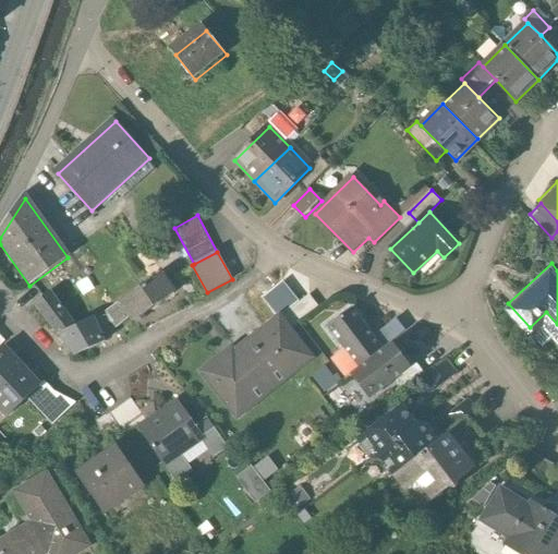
[(159,273),(141,286),(116,303),(125,317),(128,321),(171,290),(159,273)]
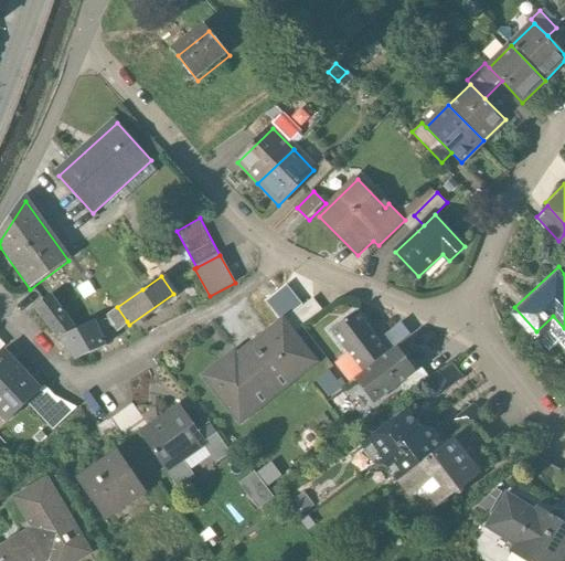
[(313,295),(283,319),(294,332),(324,308),(313,295)]
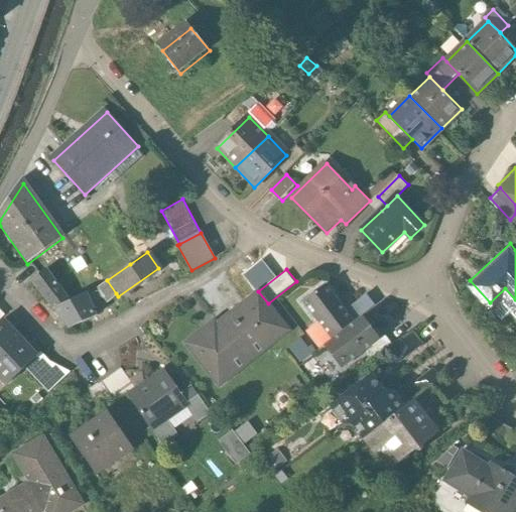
[(31,280),(55,310),(69,302),(44,270),(31,280)]
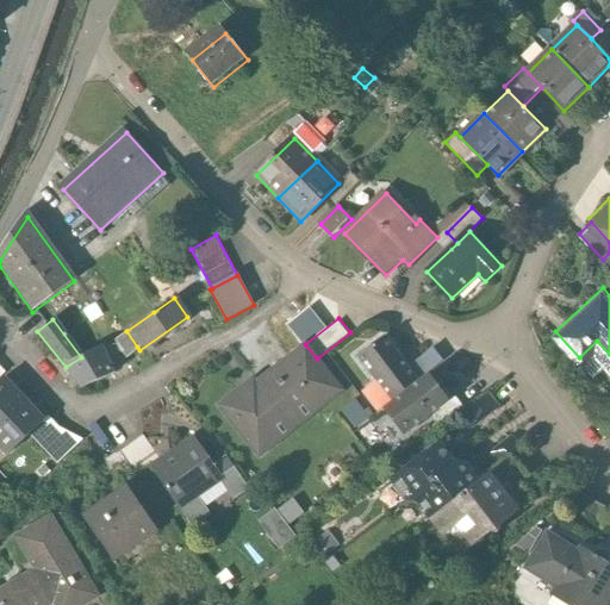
[(126,331),(101,348),(109,363),(137,347),(126,331)]
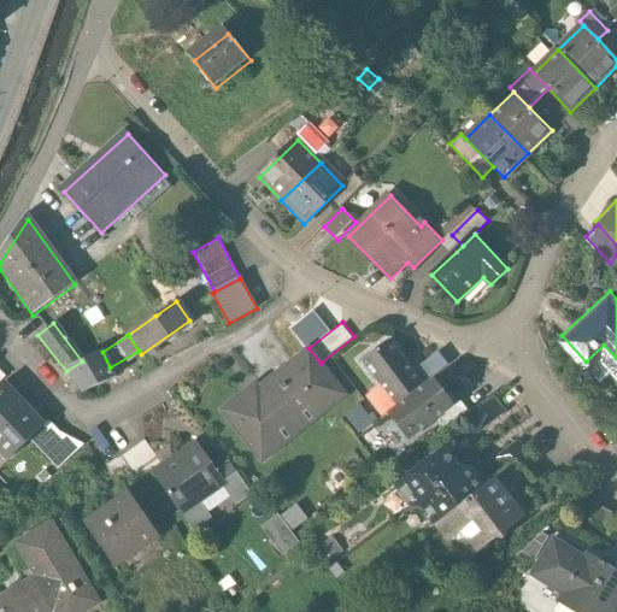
[(370,359),(404,401),(425,389),(389,343),(370,359)]
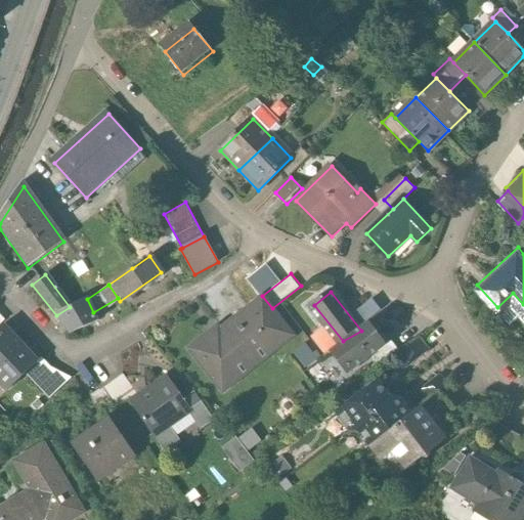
[(272,308),(262,296),(220,328),(217,325),(189,346),(221,387),(291,333),(272,308)]
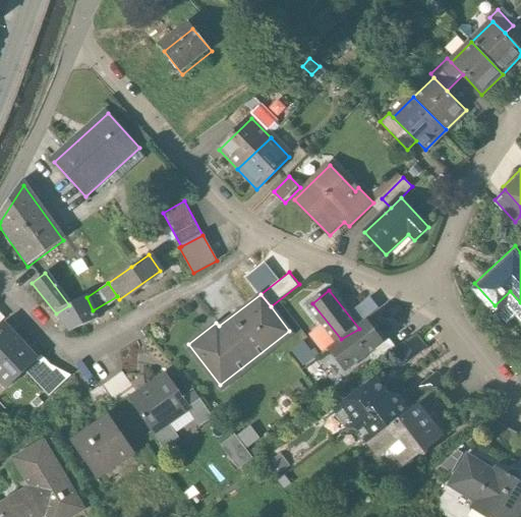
[(87,297),(69,305),(56,313),(68,331),(96,317),(93,310),(87,297)]
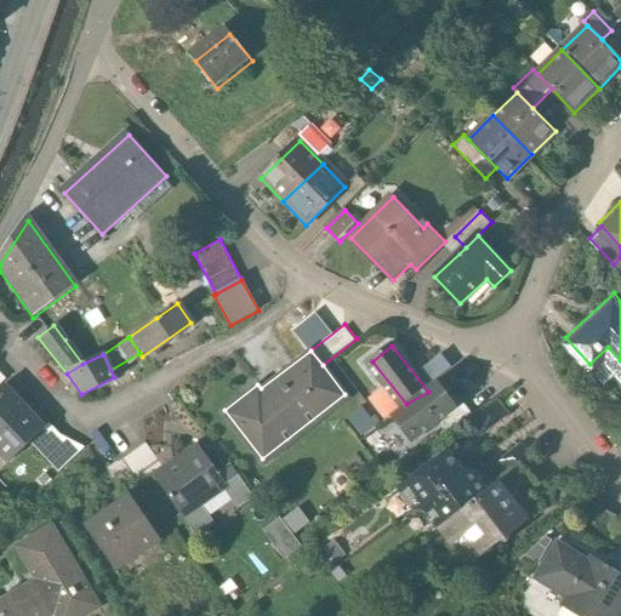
[(0,428),(32,400),(11,378),(0,388),(0,428)]
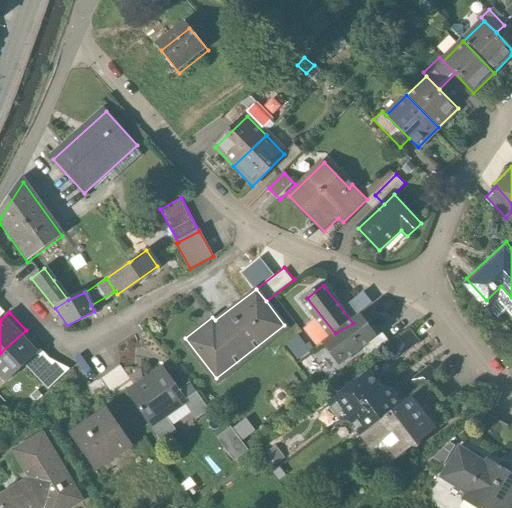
[(362,316),(353,323),(335,333),(324,342),(341,364),(377,335),(362,316)]
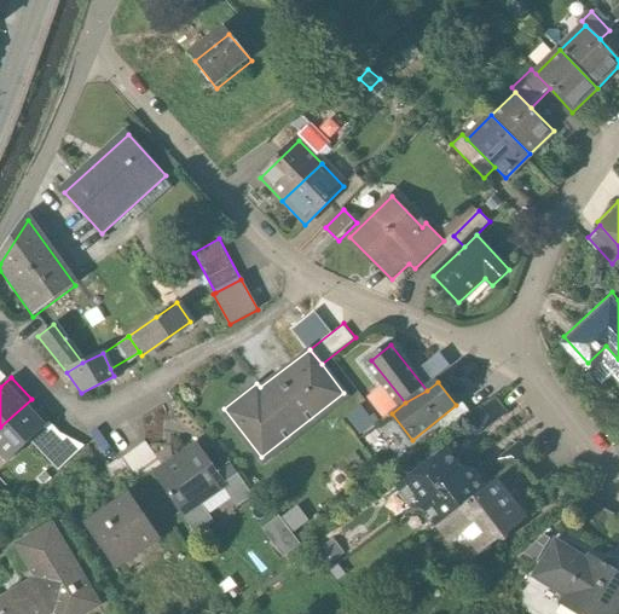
[(507,407),(493,393),(464,416),(478,432),(507,407)]
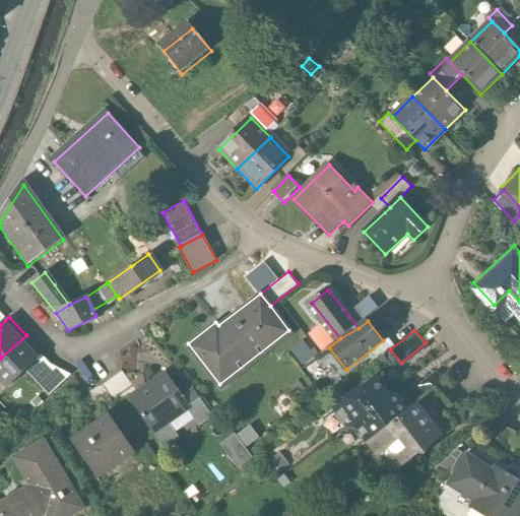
[(43,353),(26,335),(0,359),(0,368),(12,382),(43,353)]
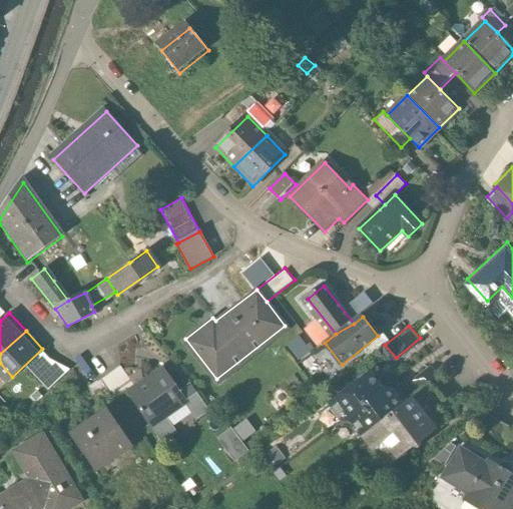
[(186,394),(163,360),(127,385),(150,419),(186,394)]
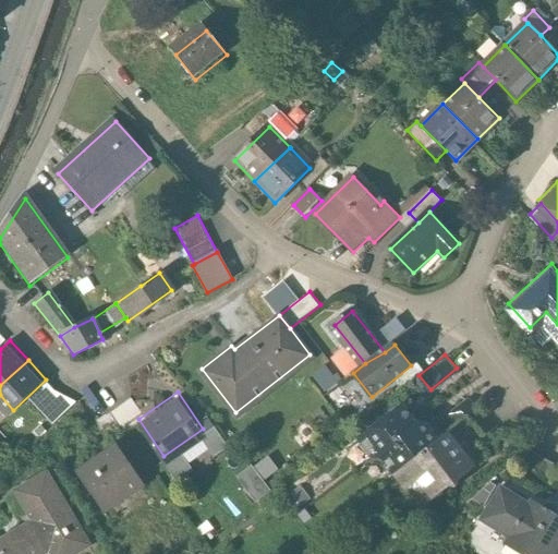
[(118,422),(138,409),(129,394),(108,407),(118,422)]
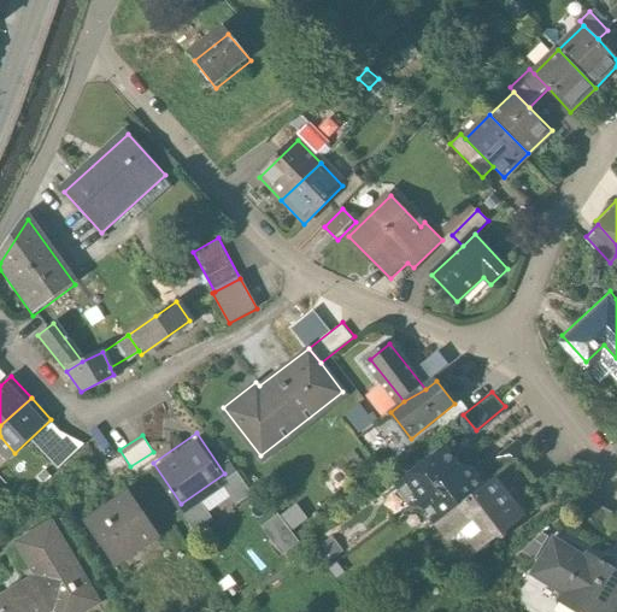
[(418,500),(421,499),(464,465),(444,437),(398,472),(418,500)]
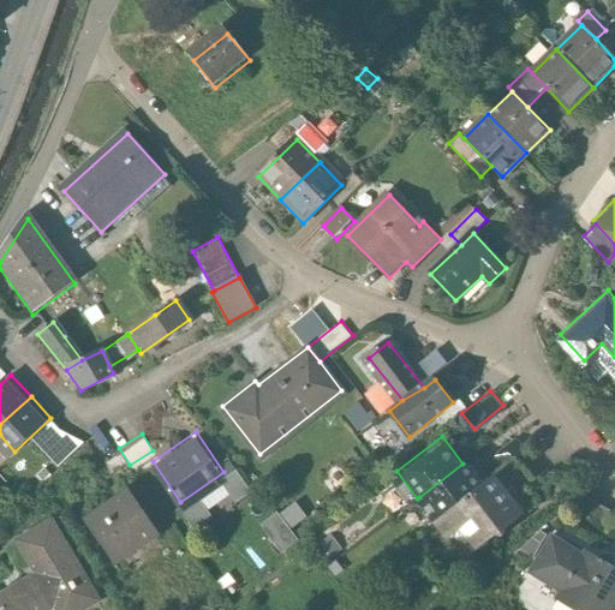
[(469,460),(463,464),(419,497),(437,522),(487,485),(469,460)]
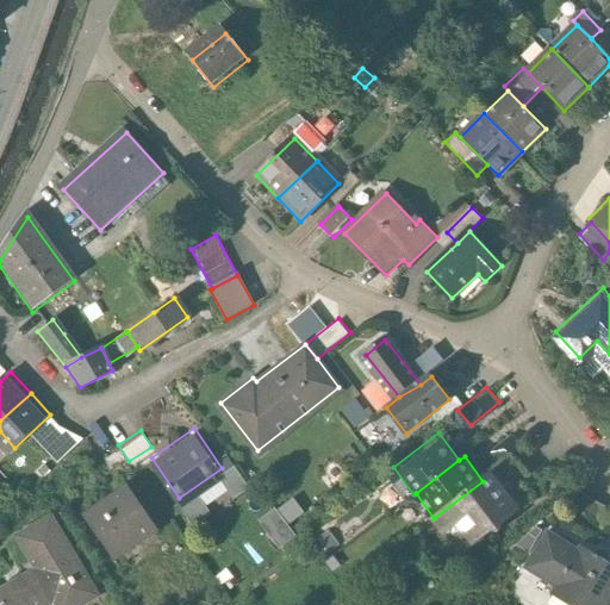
[(520,509),(493,473),(483,481),(434,518),(444,531),(459,521),(475,542),(520,509)]
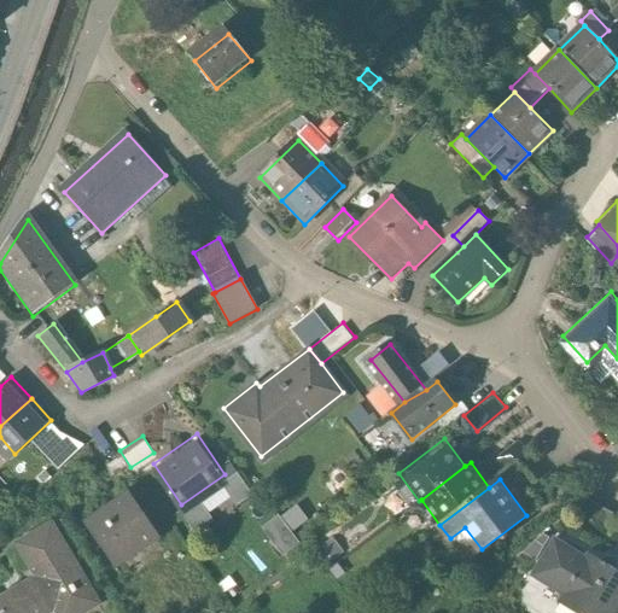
[(159,532),(127,485),(82,518),(115,564),(159,532)]
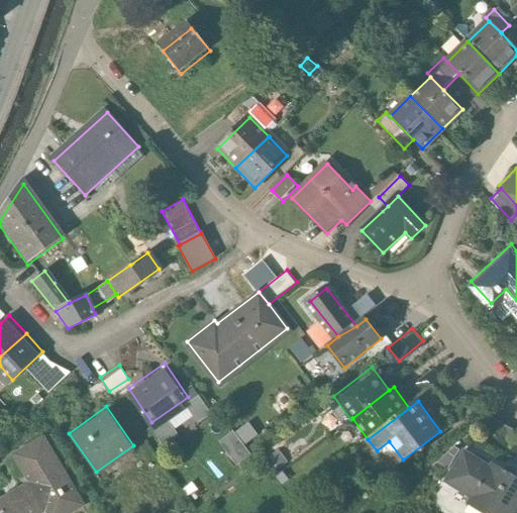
[(240,436),(253,430),(248,420),(217,434),(227,456),(245,448),(240,436)]
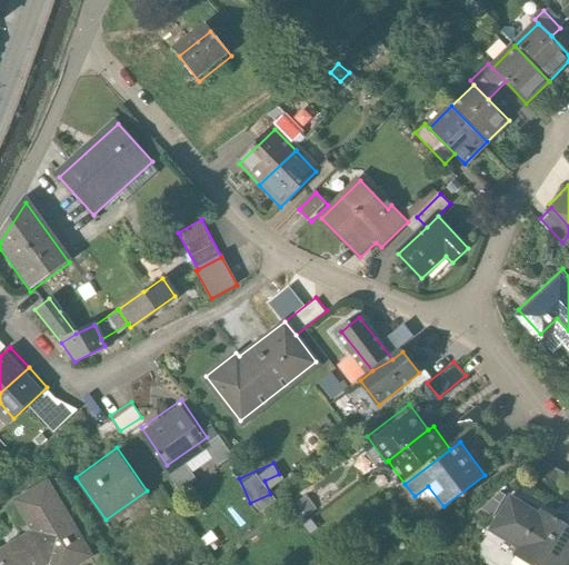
[(16,493),(35,525),(50,554),(56,564),(63,564),(90,549),(47,475),(16,493)]
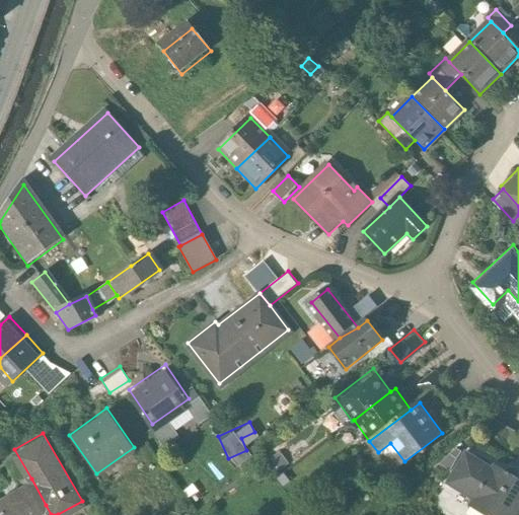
[(445,480),(473,497),(491,464),(464,448),(445,480)]
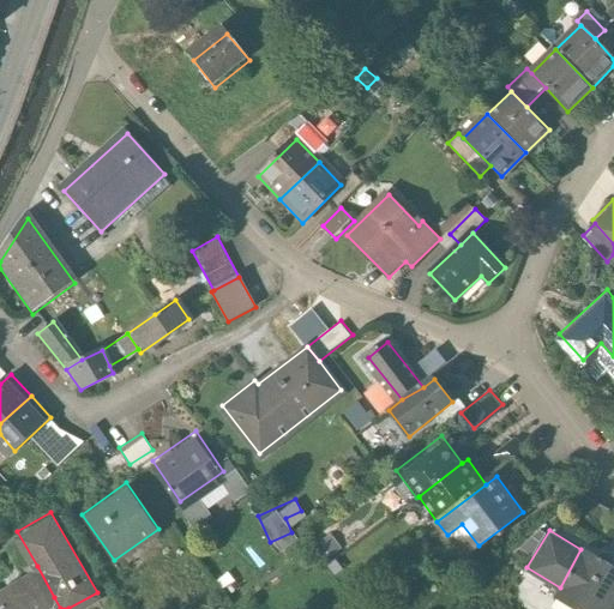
[(613,565),(583,546),(581,549),(560,588),(554,596),(575,608),(608,608),(613,600),(613,565)]
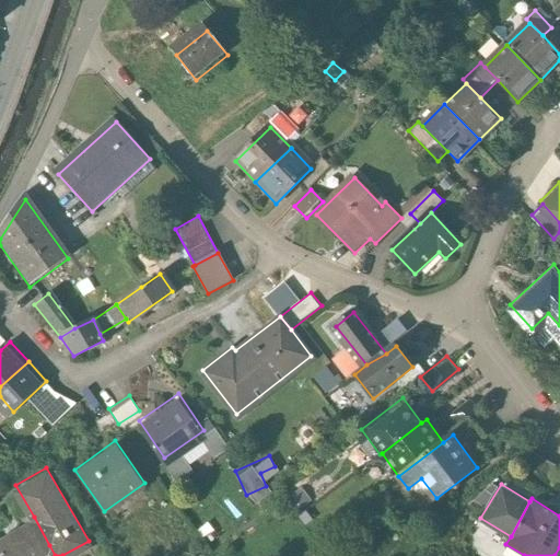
[(31,555),(49,545),(34,517),(0,536),(0,555),(31,555)]
